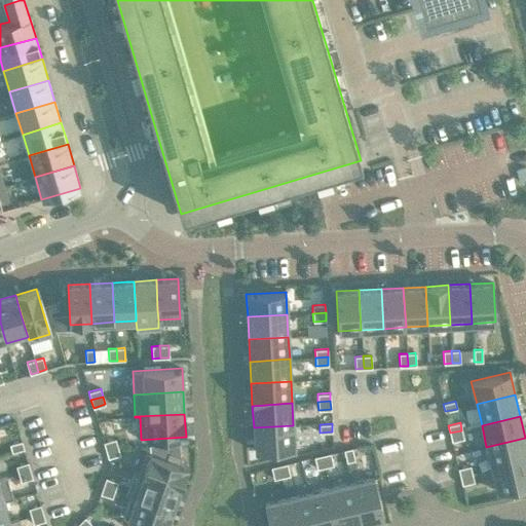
[(293,425),(254,427),(255,451),(295,449),(293,425)]
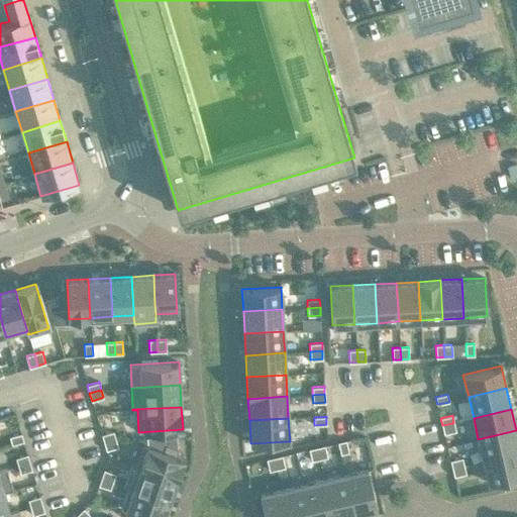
[(444,433),(455,430),(453,423),(442,425),(444,433)]
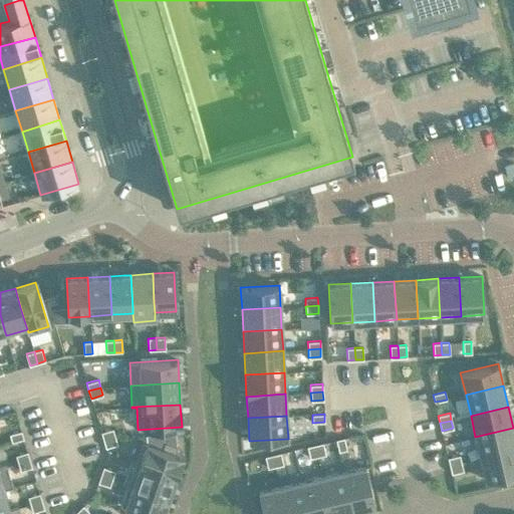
[(513,450),(513,432),(513,428),(475,437),(480,458),(513,450)]
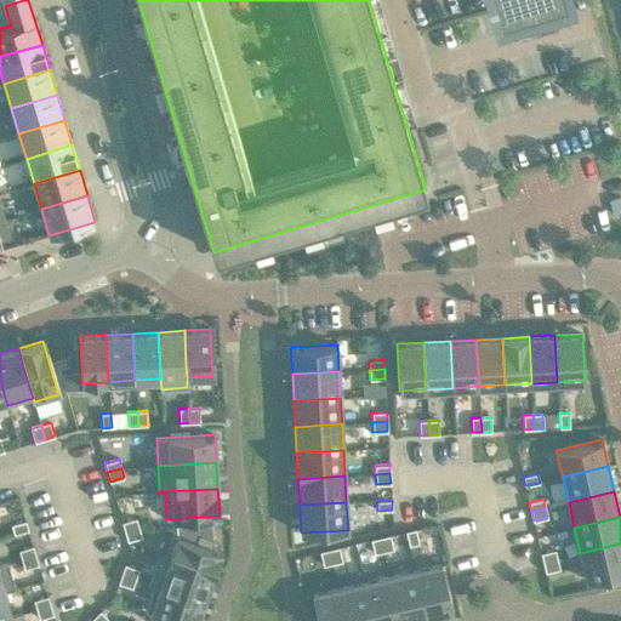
[(136,518),(121,522),(125,531),(138,527),(136,518)]
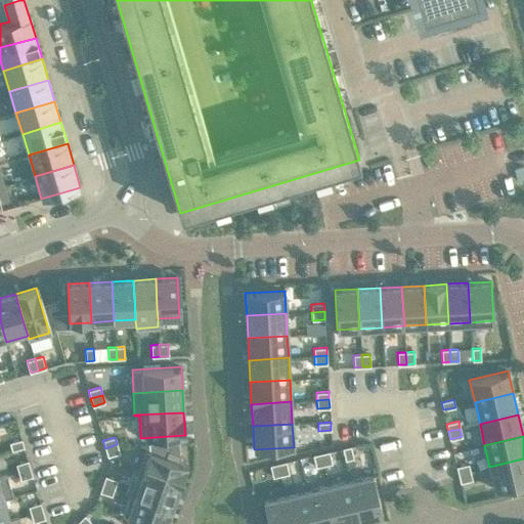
[(22,439),(9,442),(11,450),(24,446),(22,439)]
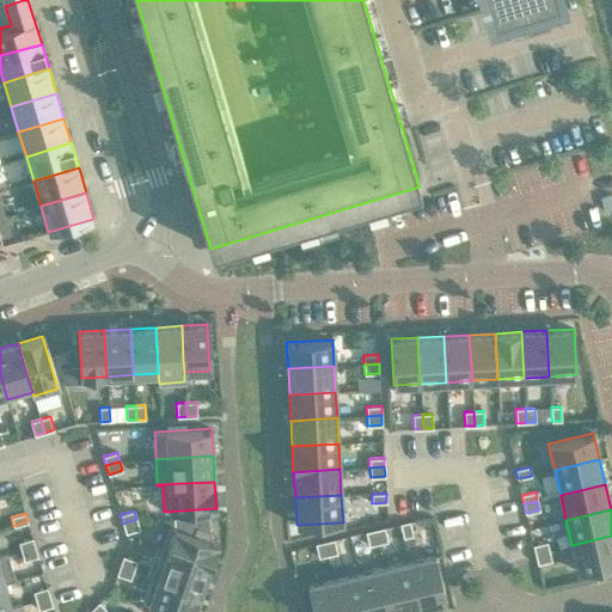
[(136,519),(123,524),(126,533),(140,528),(136,519)]
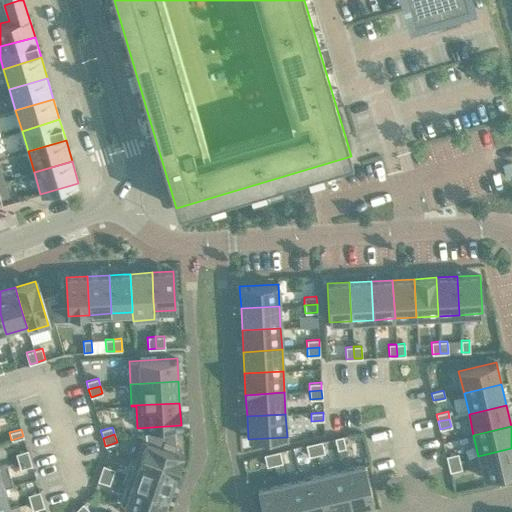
[(342,436),(335,437),(337,449),(345,447),(342,436)]
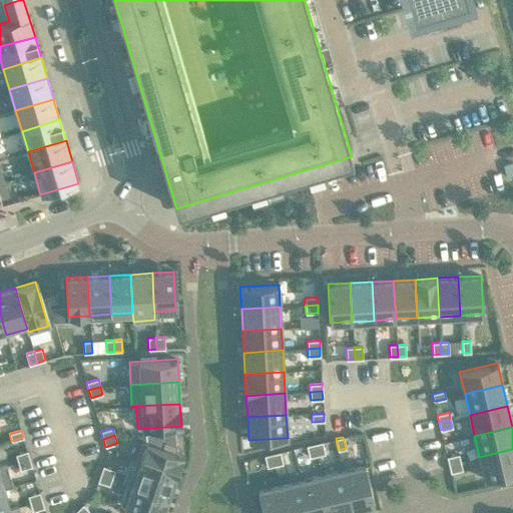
[(130,460),(129,461),(175,477),(182,455),(174,452),(177,446),(164,441),(162,448),(141,441),(134,461),(130,460)]
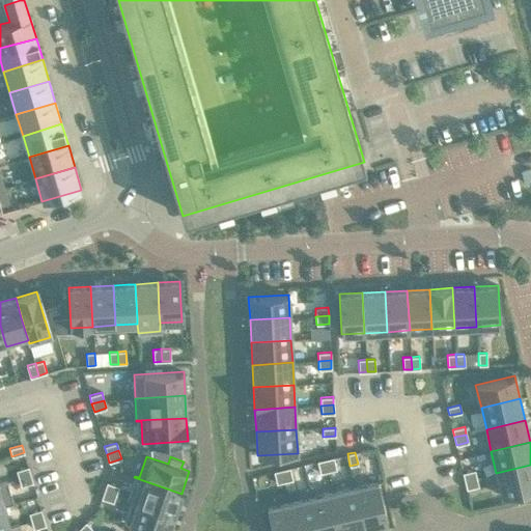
[(333,456),(326,458),(328,471),(336,469),(333,456)]
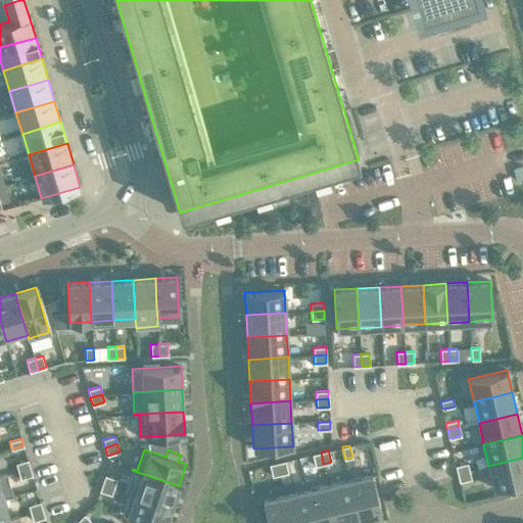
[(316,466),(323,464),(321,452),(313,454),(316,466)]
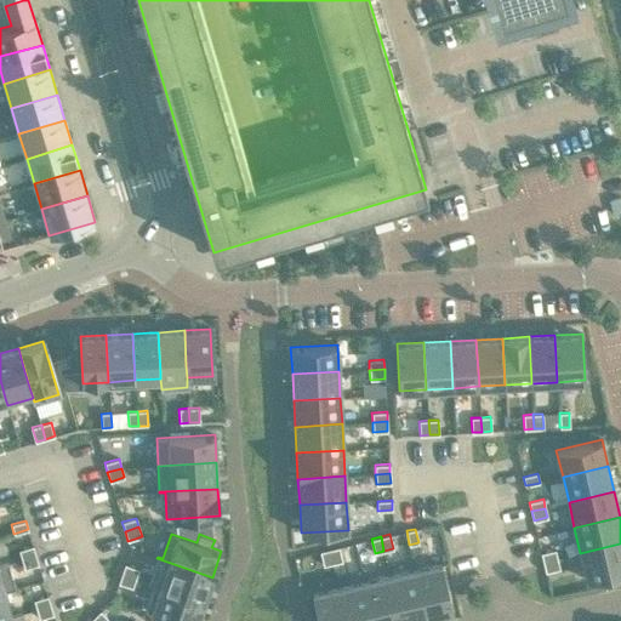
[(620,571),(620,543),(580,553),(587,580),(620,571)]
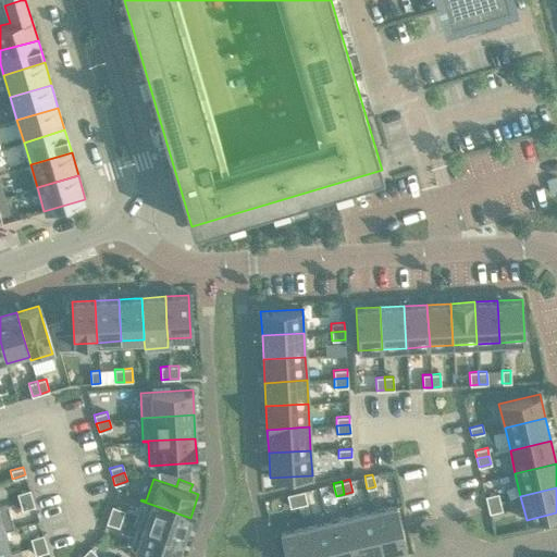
[(29,489),(16,493),(20,502),(32,497),(29,489)]
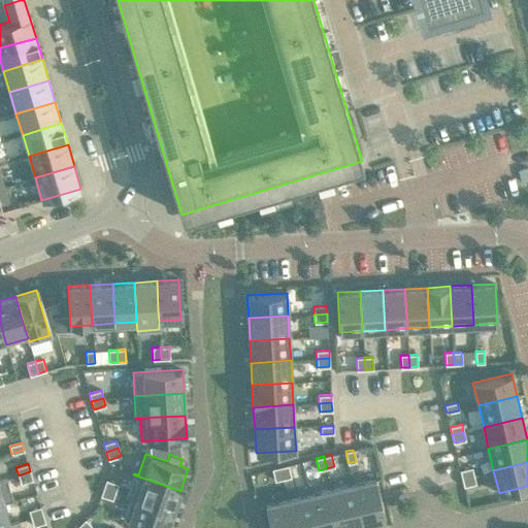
[(288,464),(279,466),(283,479),(291,476),(288,464)]
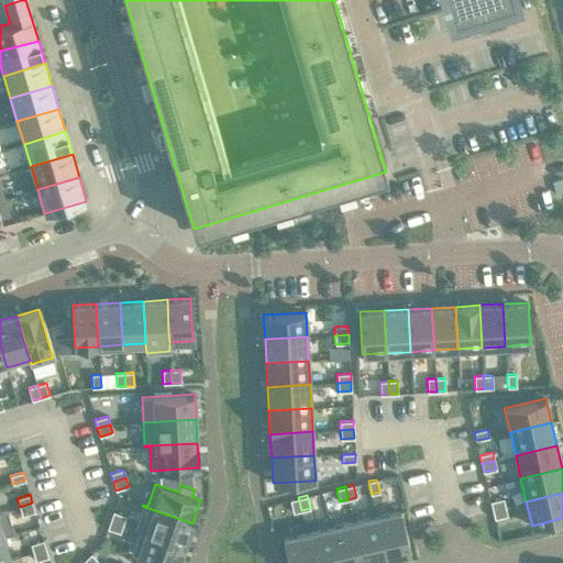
[(290,499),(294,512),(301,510),(298,497),(290,499)]
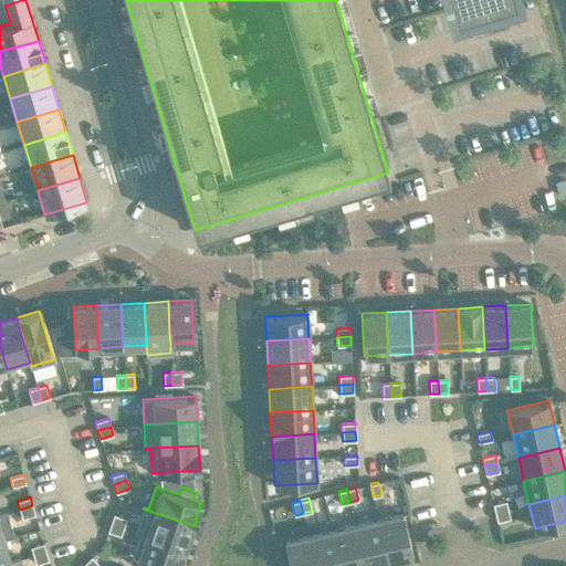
[(506,501),(493,504),(495,512),(507,510),(506,501)]
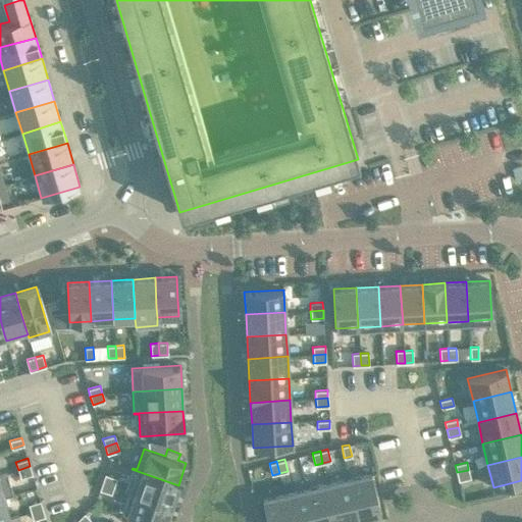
[(30,466),(18,470),(20,477),(33,474),(30,466)]
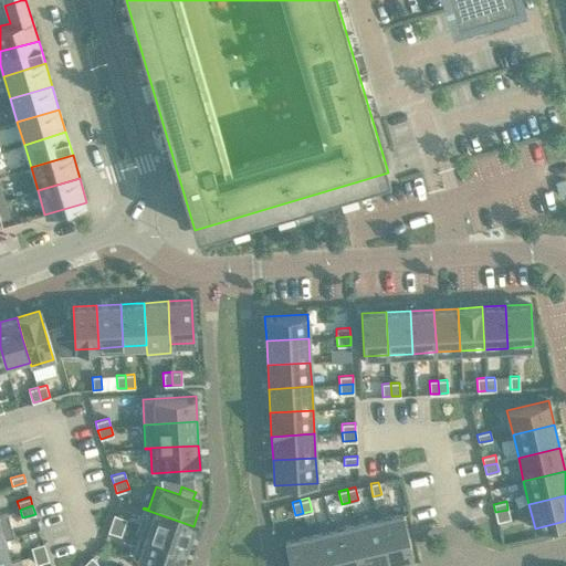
[(194,526),(143,509),(135,531),(186,548),(194,526)]
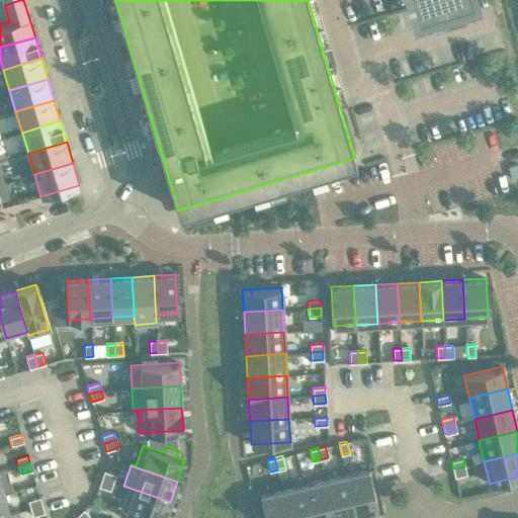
[(454,477),(466,473),(464,466),(453,468),(454,477)]
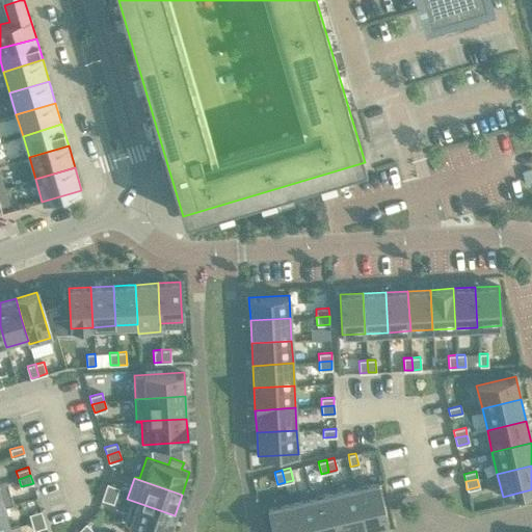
[(118,487),(107,483),(104,491),(115,495),(118,487)]
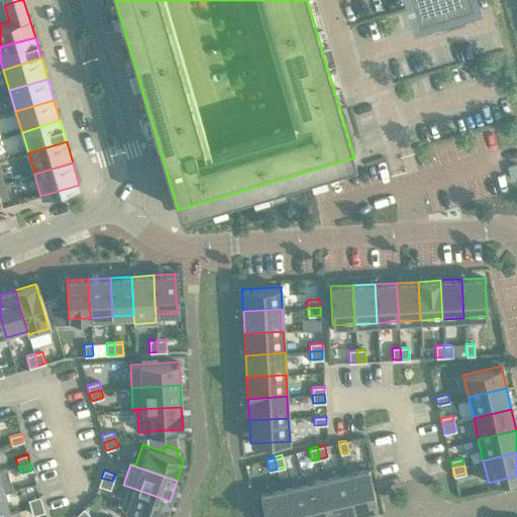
[(377,507),(368,470),(345,475),(354,512),(377,507)]
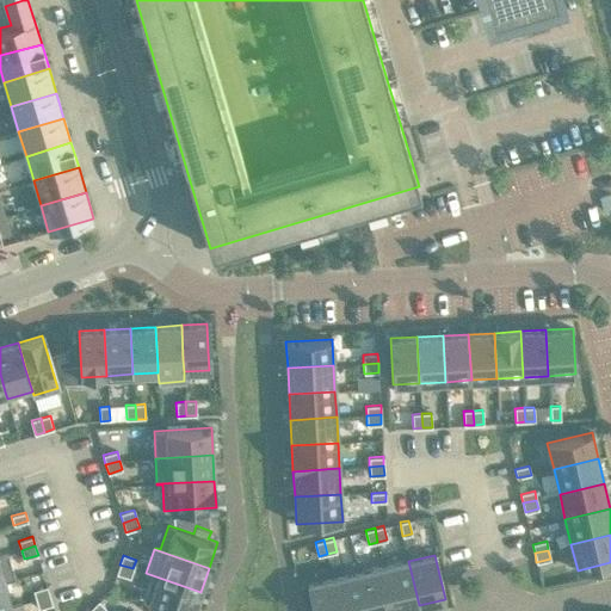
[(395,610),(419,605),(408,561),(383,567),(394,610),(395,610)]
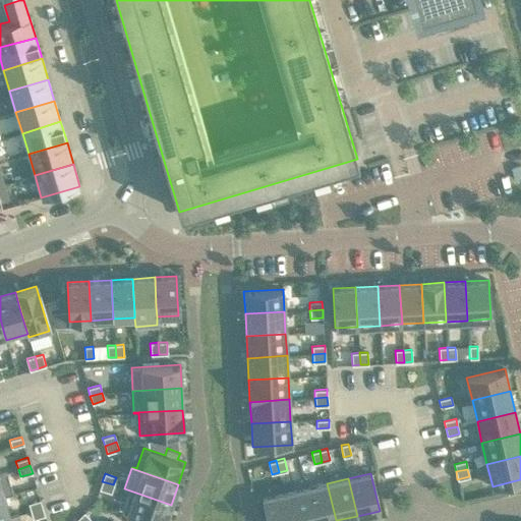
[(113,484),(102,481),(99,488),(111,493),(113,484)]
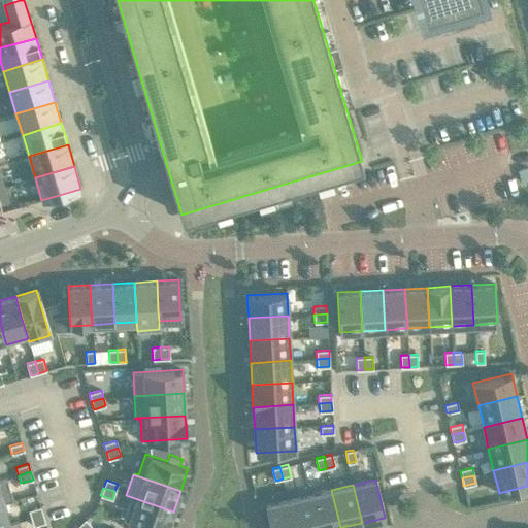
[(340,527),(331,490),(309,495),(317,527),(340,527)]
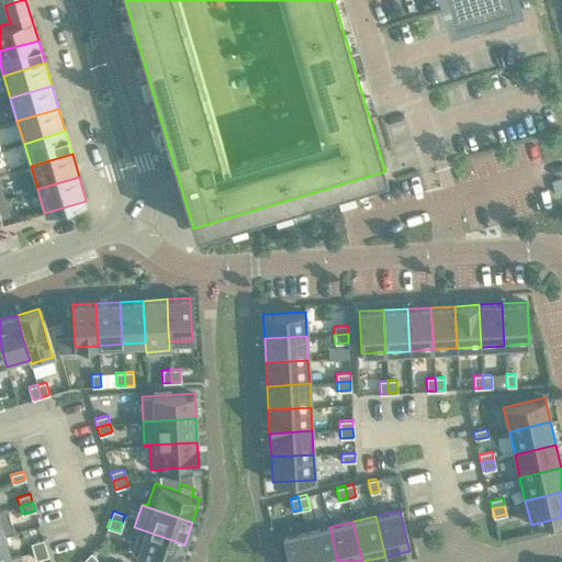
[(178,561),(184,544),(134,527),(134,528),(139,530),(131,552),(158,561),(178,561)]
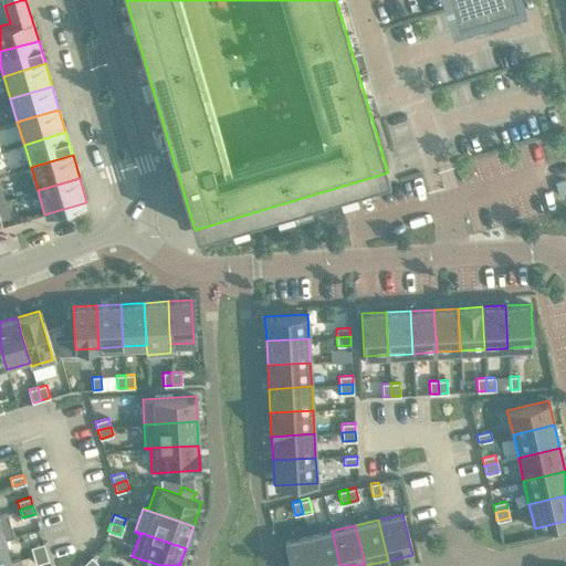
[(339,565),(332,531),(308,536),(315,565),(339,565)]
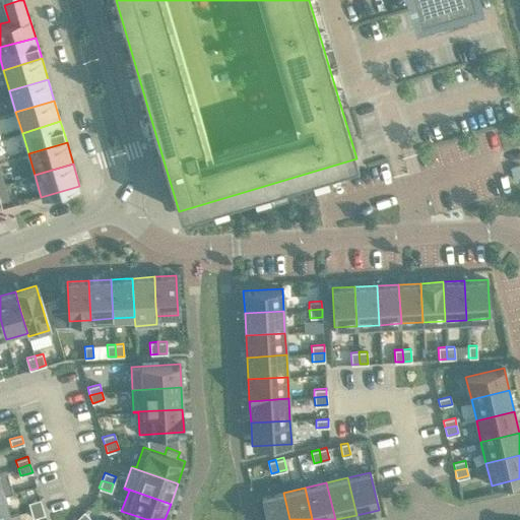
[(289,519),(283,493),(261,498),(266,519),(289,519)]
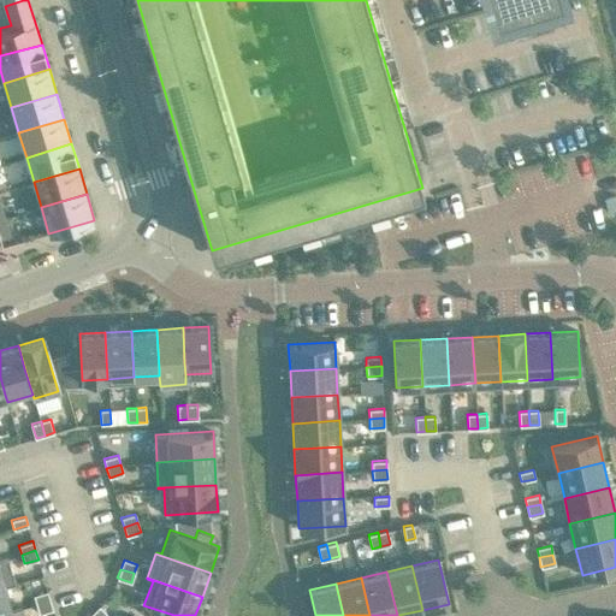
[(5,587),(0,587),(0,615),(23,609),(22,606),(11,610),(5,587)]
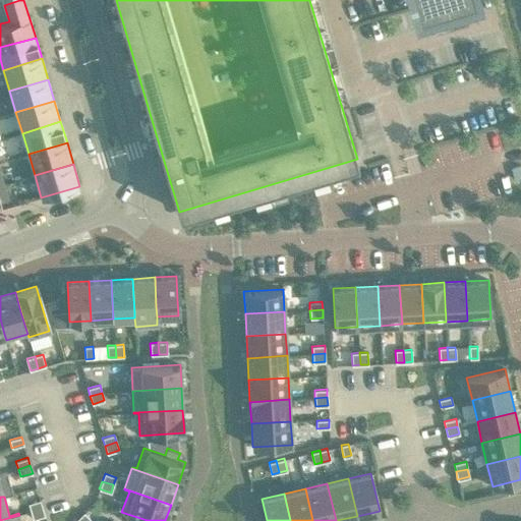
[(40,500),(29,503),(31,511),(43,508),(40,500)]
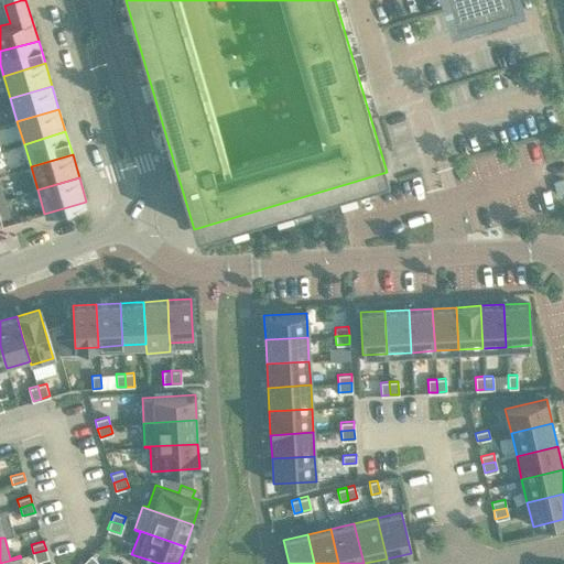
[(46,550),(33,553),(35,562),(49,557),(46,550)]
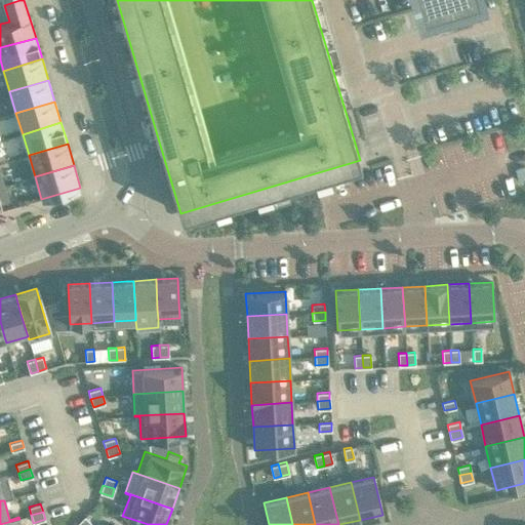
[(84,516),(79,522),(81,524),(92,524),(93,524),(84,516)]
